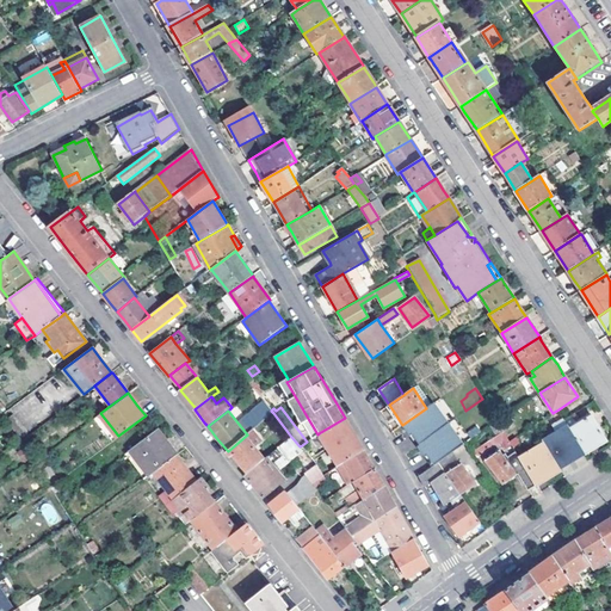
[(571,431),(585,454),(606,440),(592,417),(571,431)]
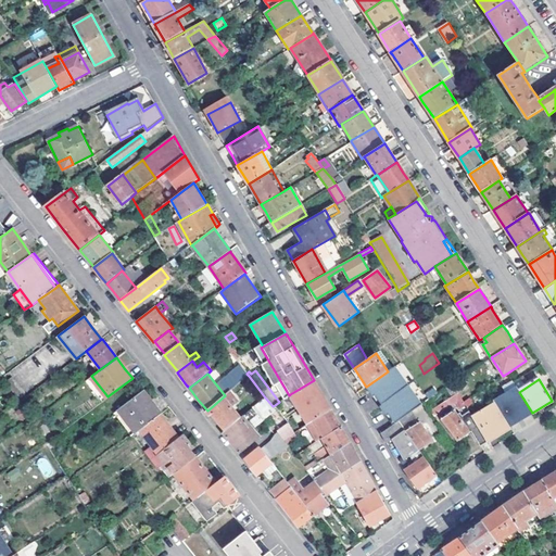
[(290,394),(299,409),(323,395),(320,392),(314,380),(290,394)]
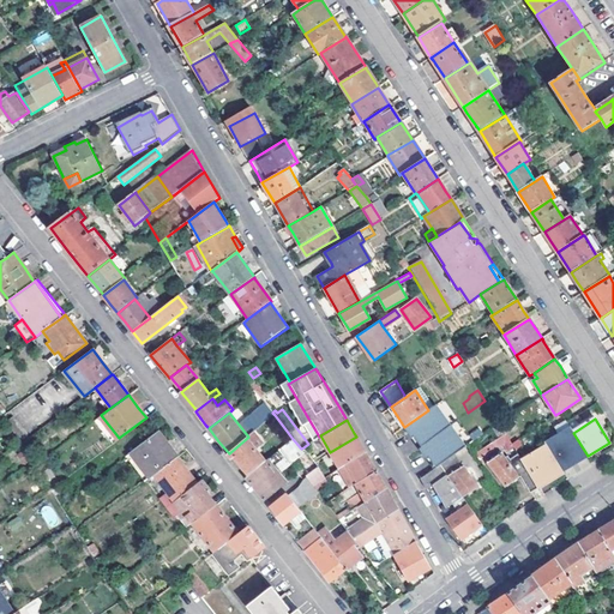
[(497,425),(504,435),(506,434),(500,422),(497,425)]
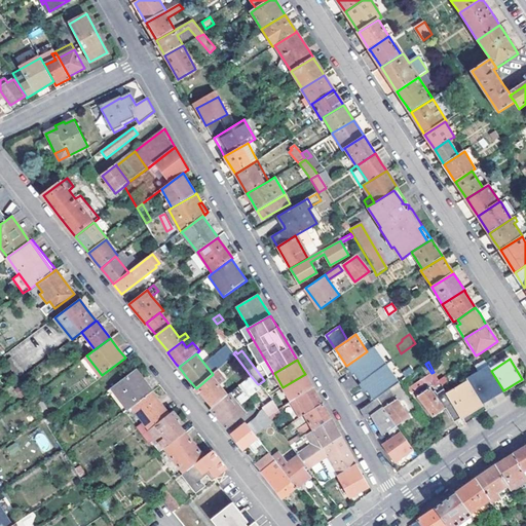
[(467,380),(468,381),(482,404),(503,390),(491,371),(489,367),(467,380)]
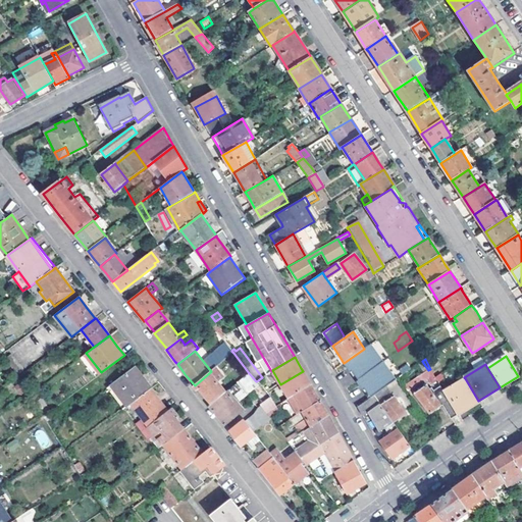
[(370,373),(366,366),(350,377),(364,402),(374,395),(380,390),(377,386),(369,373),(370,373)]
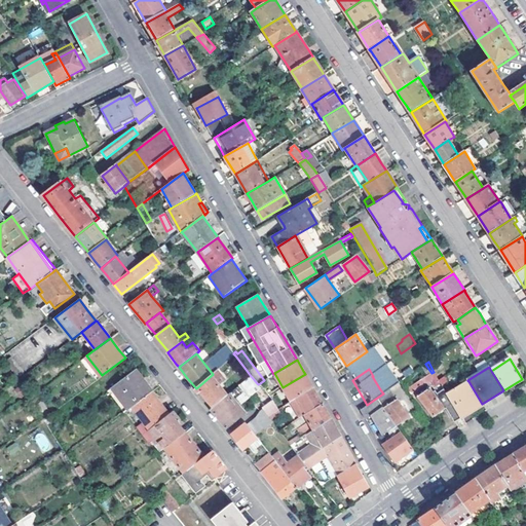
[(126,409),(130,407),(152,391),(143,380),(136,370),(110,387),(126,409)]
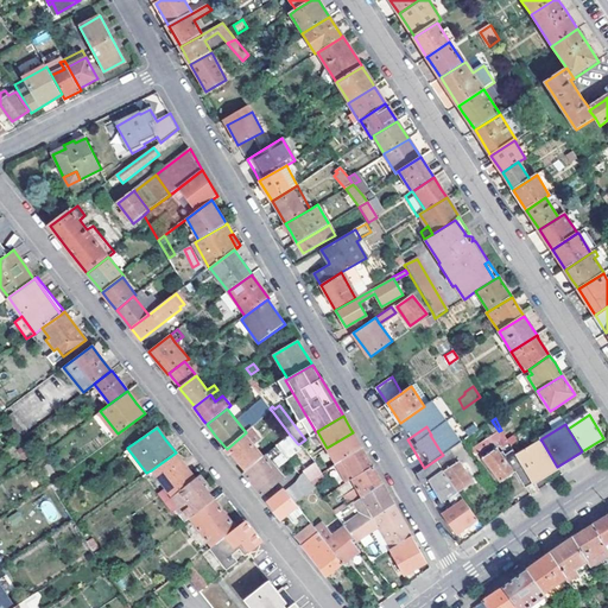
[(228,451),(245,473),(264,457),(253,444),(260,438),(252,428),(246,432),(245,434),(227,449),(226,449),(228,451)]
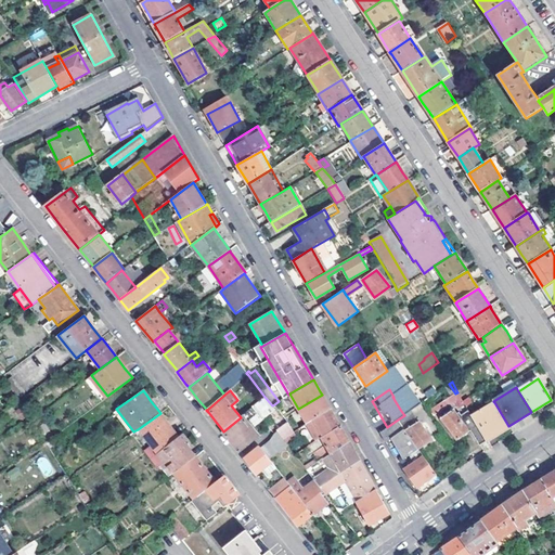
[(392,397),(401,411),(408,408),(399,392),(394,397),(392,397)]
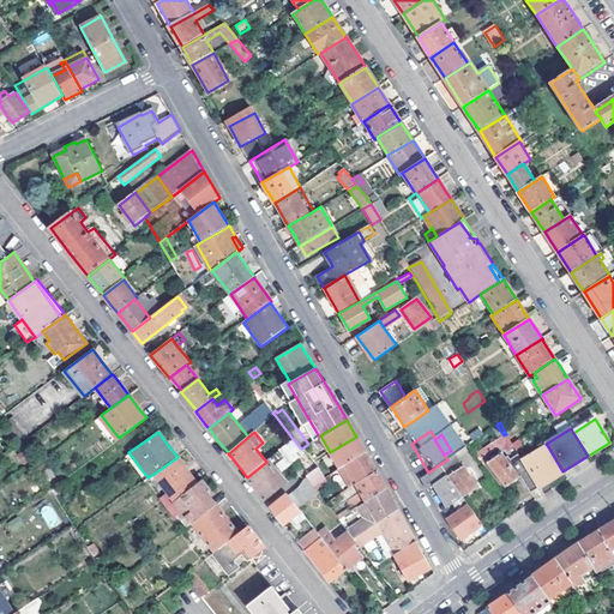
[(504,435),(500,438),(505,444),(509,451),(515,447),(506,434),(504,435)]
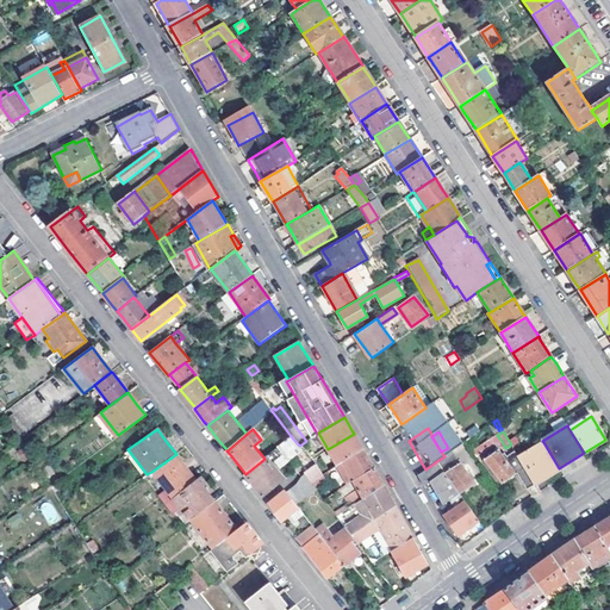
[(328,449),(337,465),(363,449),(356,437),(354,434),(328,449)]
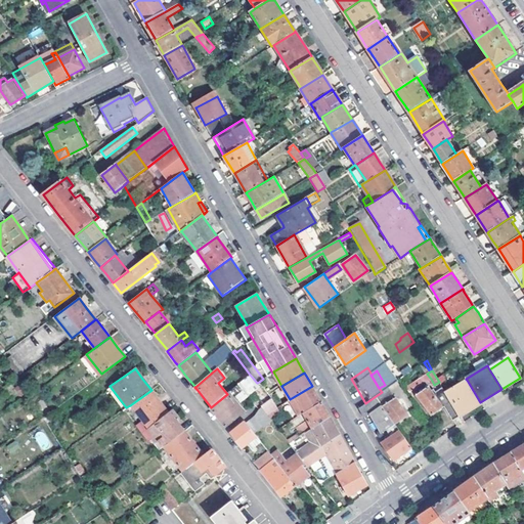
[(431,379),(427,374),(405,387),(409,393),(431,379)]
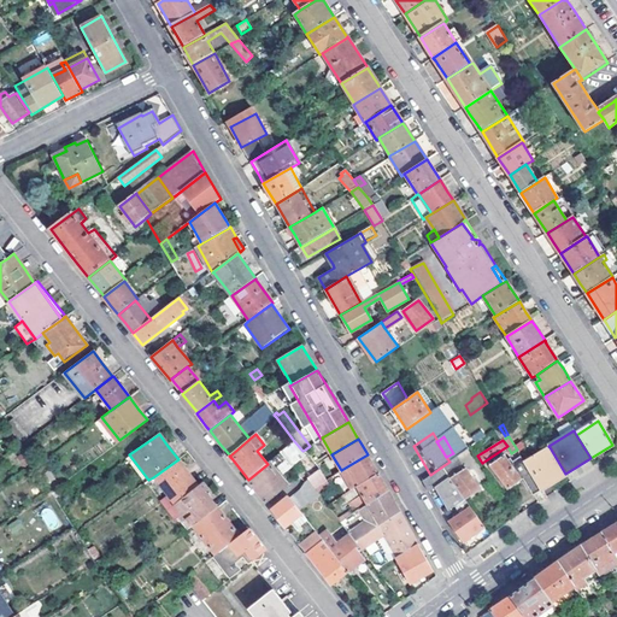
[(251,482),(266,503),(288,485),(275,468),(278,465),(287,459),(292,465),(309,453),(305,450),(303,451),(294,441),(268,464),(248,480),(251,482)]
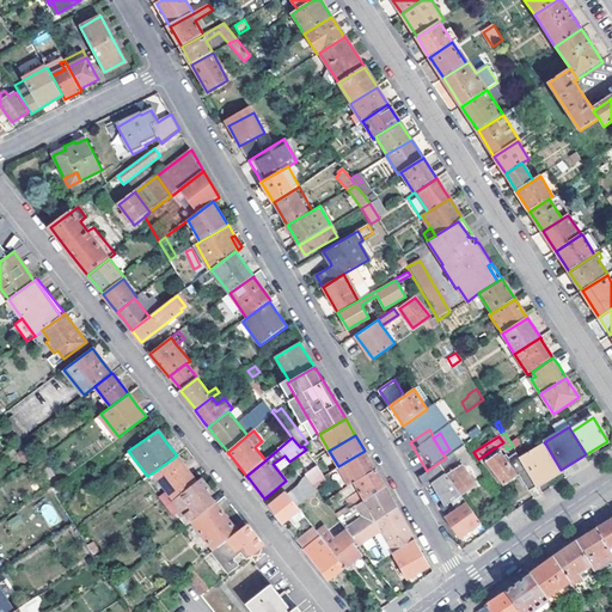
[(521,459),(527,471),(537,487),(561,471),(561,470),(545,444),(521,459)]
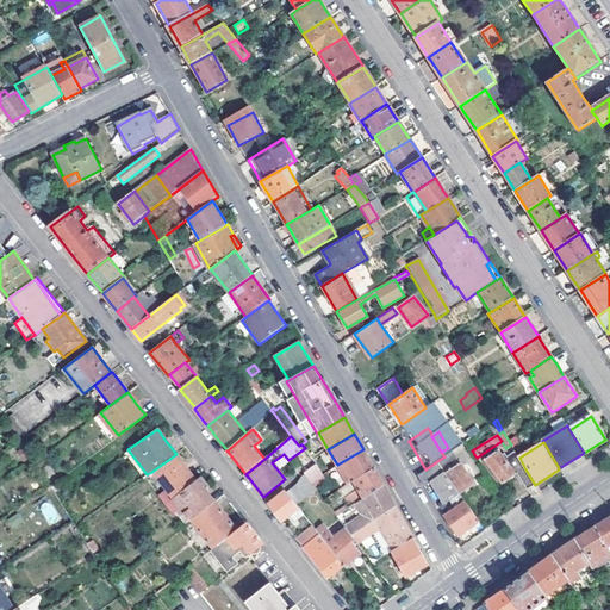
[(347,484),(354,480),(374,468),(369,461),(363,449),(337,465),(336,466),(347,484)]
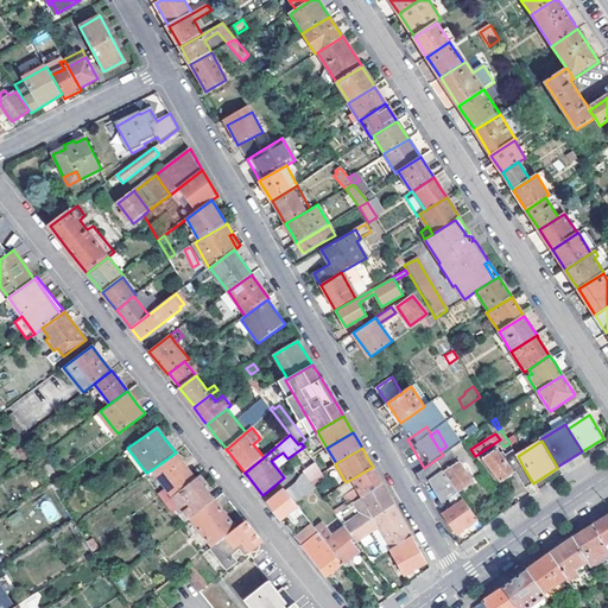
[(514,474),(498,449),(485,458),(502,482),(514,474)]
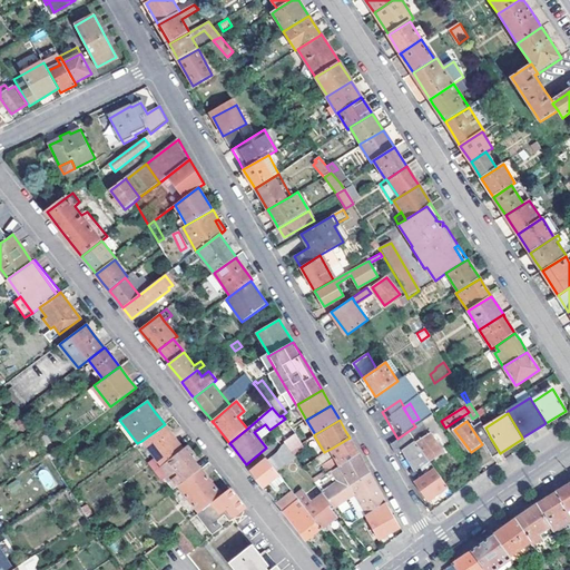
[(410,432),(415,440),(430,461),(443,451),(423,422),(410,432)]
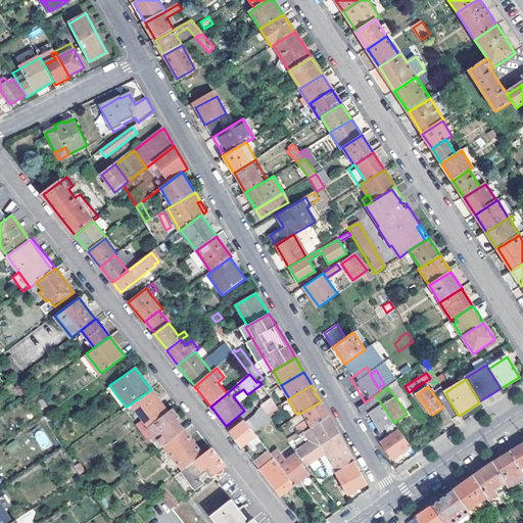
[(151,389),(130,405),(147,427),(168,411),(157,397),(151,389)]
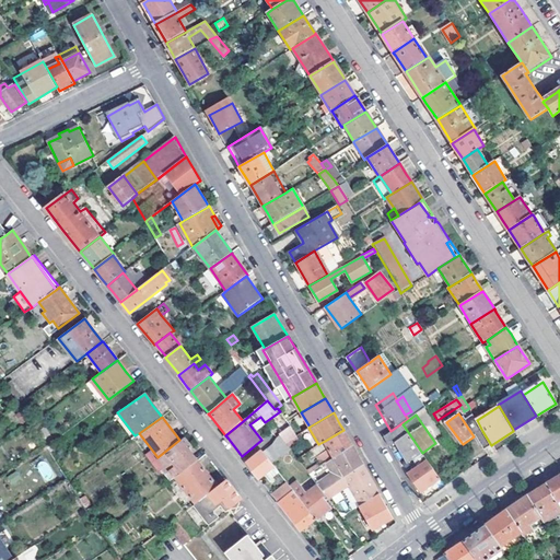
[(264,438),(253,422),(249,424),(261,440),(264,438)]
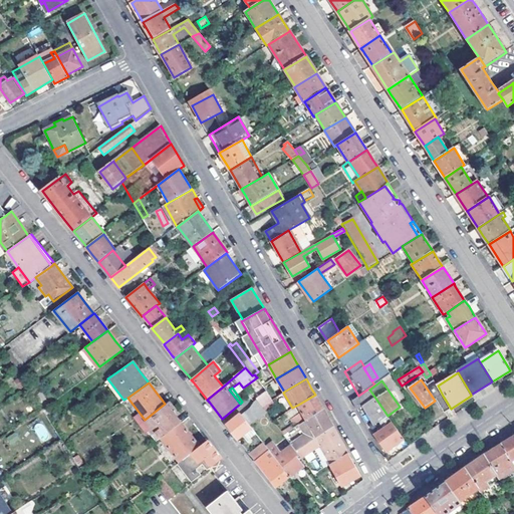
[(352,400),(357,409),(360,407),(374,397),(369,390),(368,389),(358,396),(352,400)]
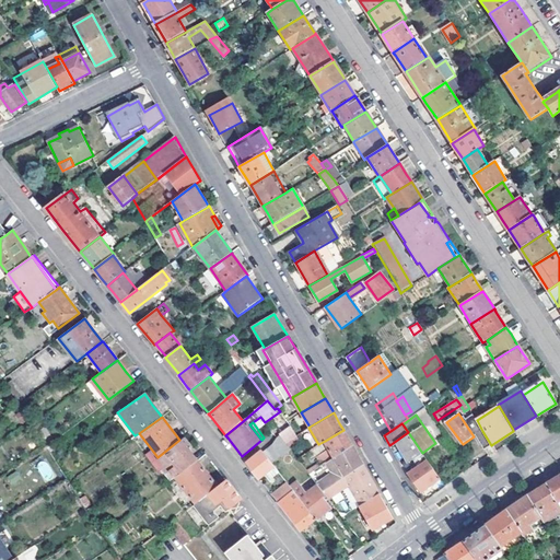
[(292,428),(279,435),(284,443),(293,438),(296,435),(292,428)]
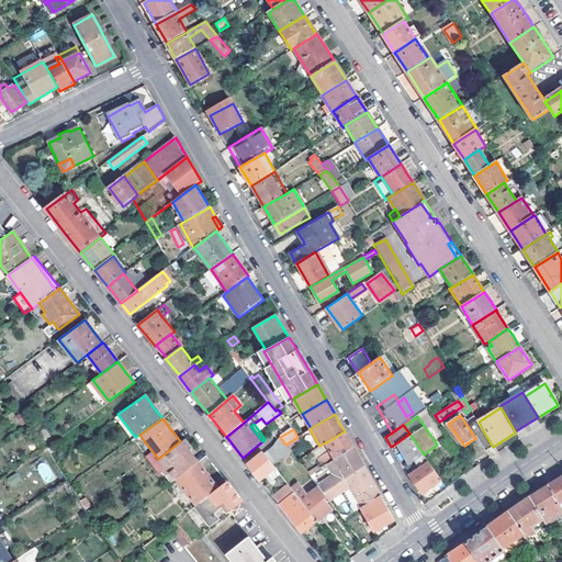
[(335,459),(353,447),(351,444),(345,431),(326,442),(335,459)]
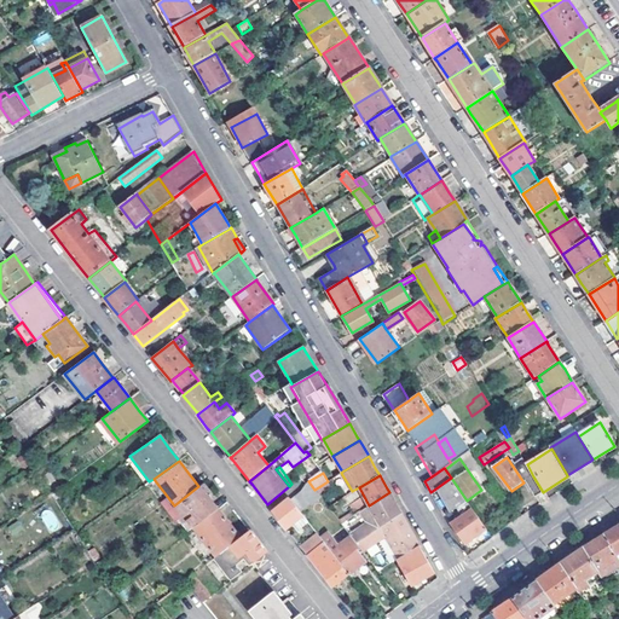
[(543,492),(533,476),(526,481),(536,497),(543,492)]
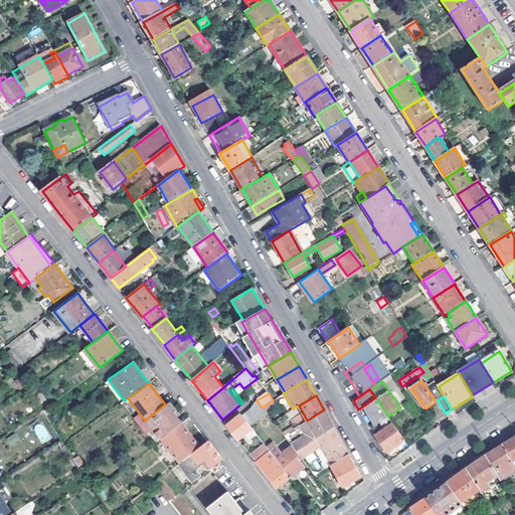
[(387,452),(404,440),(388,416),(375,397),(361,407),(372,422),(376,419),(383,430),(375,436),(387,452)]
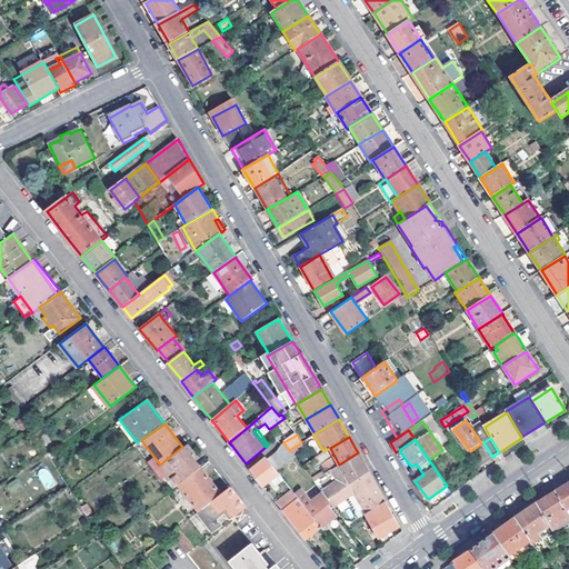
[(268,459),(277,470),(286,462),(288,462),(295,457),(292,453),(289,450),(283,442),(280,445),(277,451),(268,459)]
